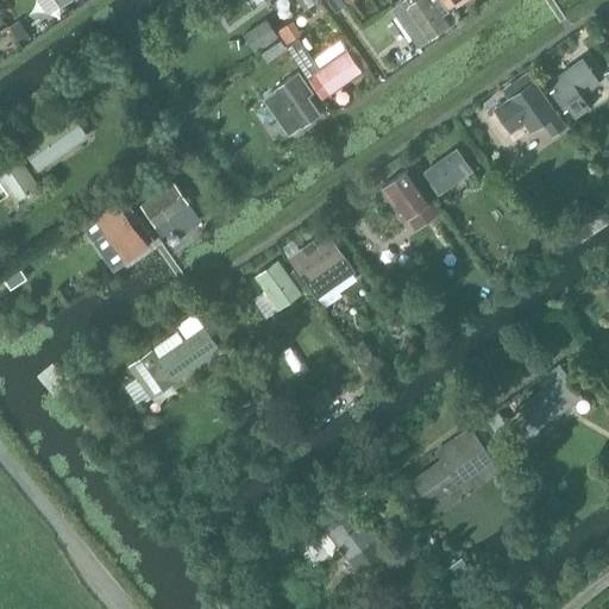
[(439,0),(402,0),(395,6),(421,43),(427,39),(447,24),(441,14),(447,11),(439,0)]
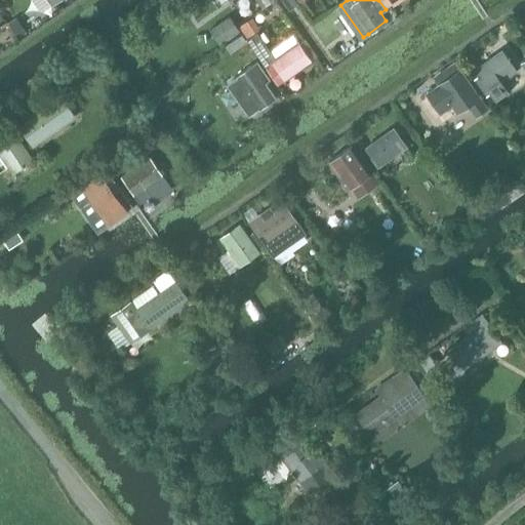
[(230,14),(209,29),(218,43),(240,30),(230,14)]
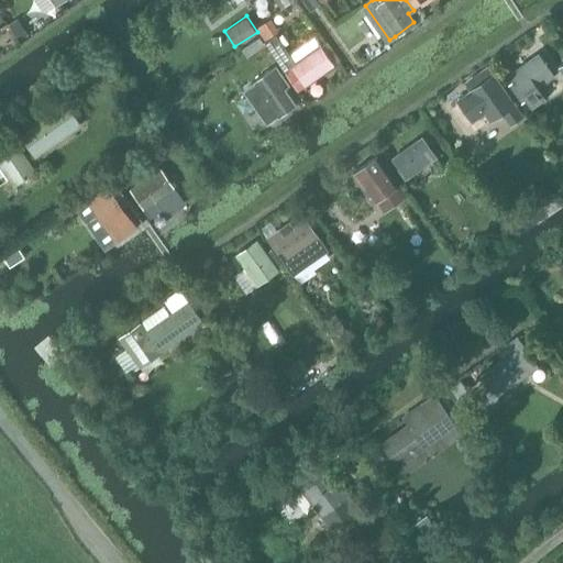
[(277,30),(269,18),(256,26),(264,39),(277,30)]
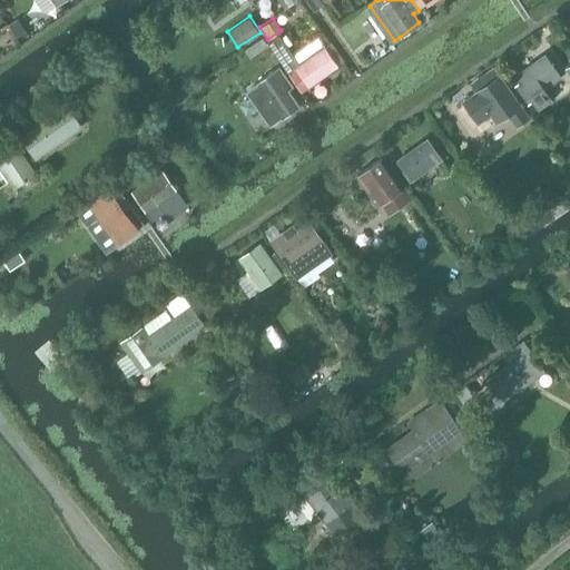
[(28,35),(18,19),(9,25),(20,40),(28,35)]
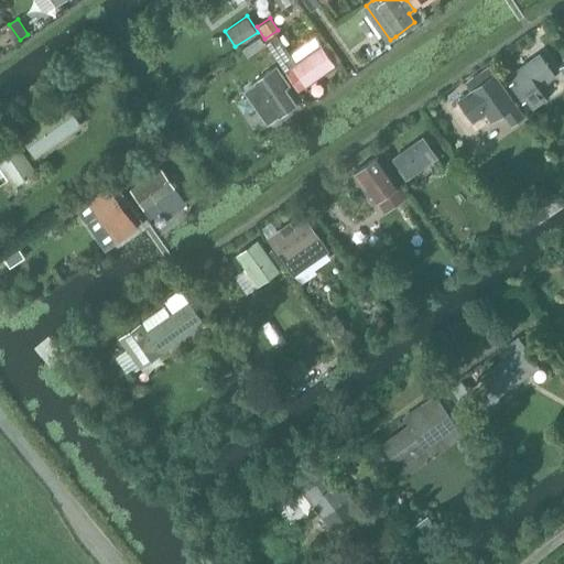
[(275,33),(264,41),(299,89),(305,85),(334,65),(321,45),(296,62),(275,33)]
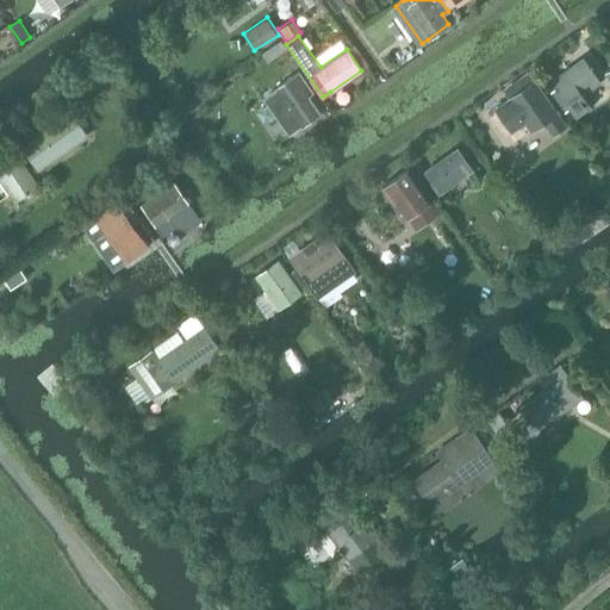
[(591,105),(583,92),(598,81),(584,60),(553,81),(556,87),(551,92),(561,107),(567,104),(577,116),(591,105)]
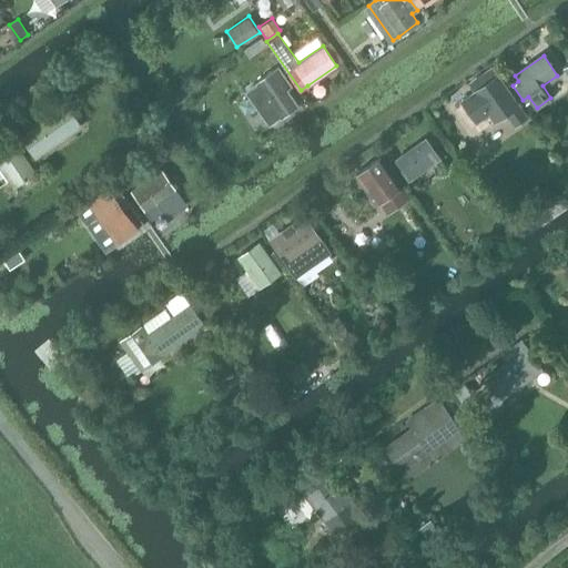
[(256,83),(246,90),(270,125),(279,119),(300,104),(287,88),(292,85),(279,64),(255,81),(256,83)]
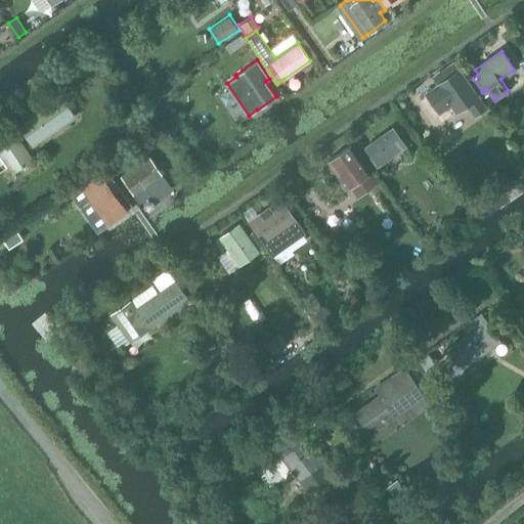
[(437,84),(425,92),(440,114),(452,105),(455,111),(466,103),(474,115),(487,105),(479,92),(460,66),(454,71),(455,71),(437,84)]
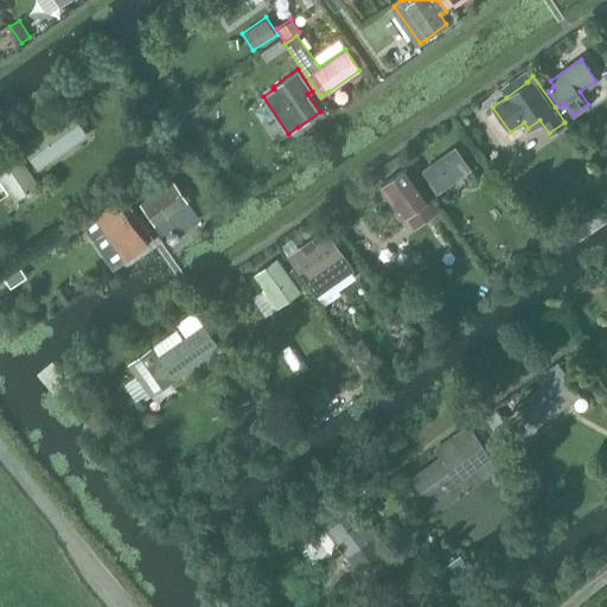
[(39,167),(87,134),(72,113),(25,146),(39,167)]
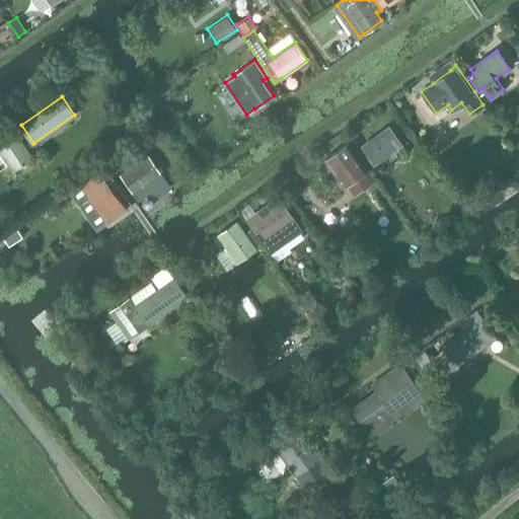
[(375,163),(402,144),(389,127),(363,146),(375,163)]
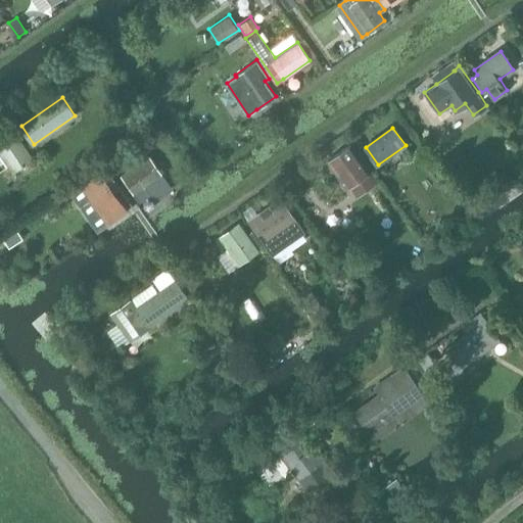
[(13,129),(0,137),(0,179),(33,157),(13,129)]
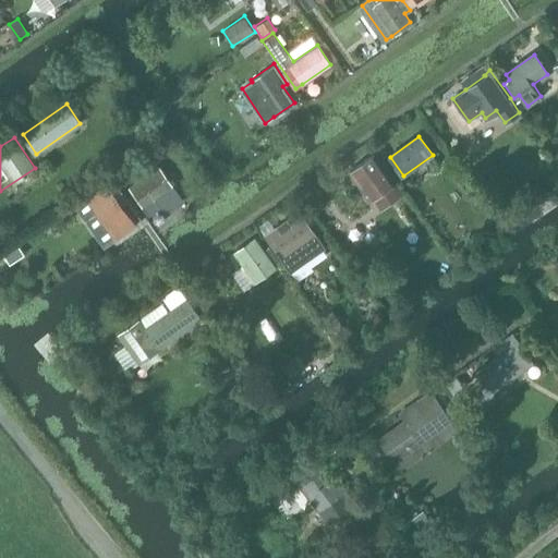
[(370,202),(397,182),(376,150),(349,170),(370,202)]
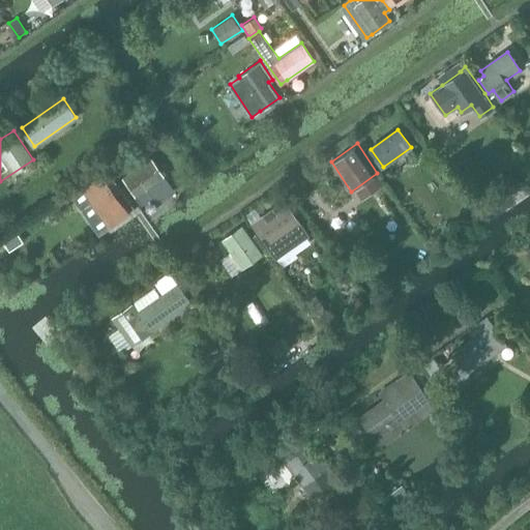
[(151,158),(124,177),(138,197),(142,204),(152,197),(165,199),(175,192),(165,177),(165,178),(151,158)]
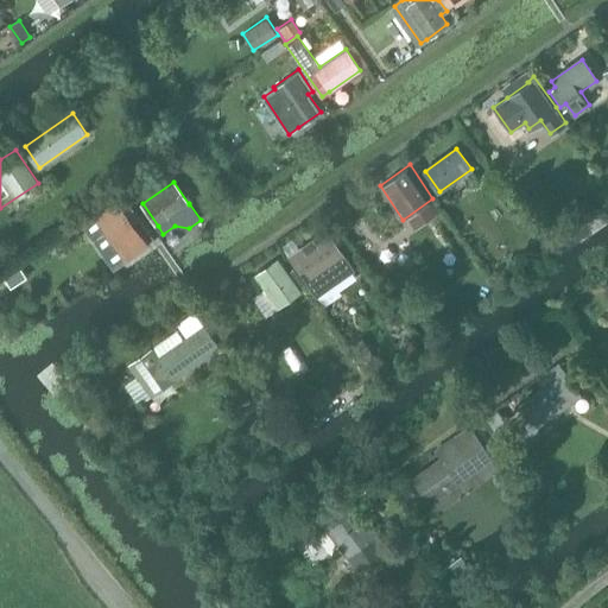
[(139,194),(133,185),(124,192),(130,200),(139,194)]
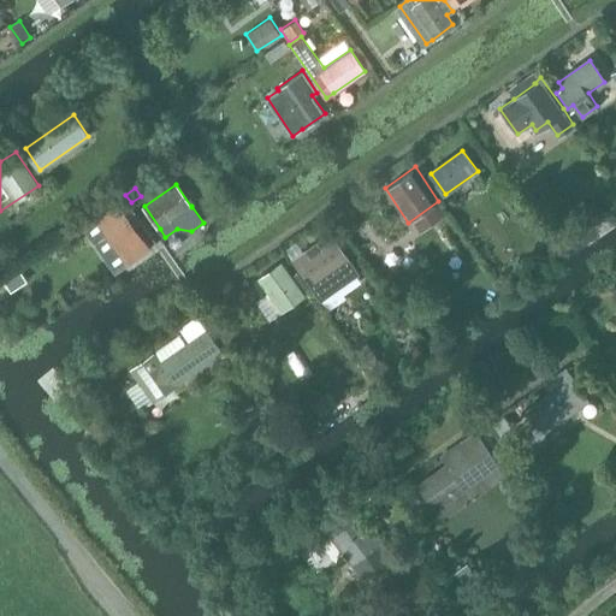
[(99,218),(86,227),(116,272),(130,262),(150,248),(138,232),(137,234),(126,218),(129,217),(126,214),(134,209),(124,196),(117,201),(96,214),(99,218)]
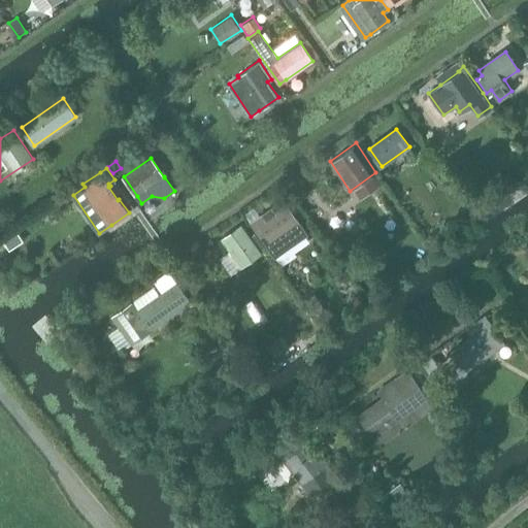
[(283,200),(250,222),(274,257),(305,235),(306,234),(299,224),(283,200)]
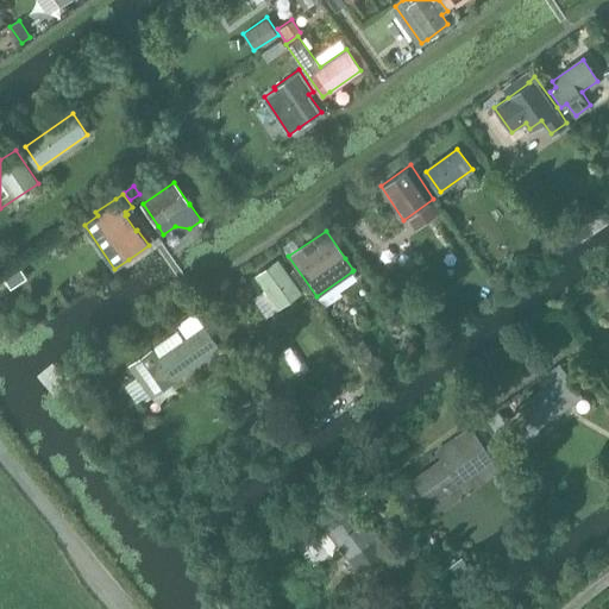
[(277,307),(299,292),(276,261),(255,275),(277,307)]
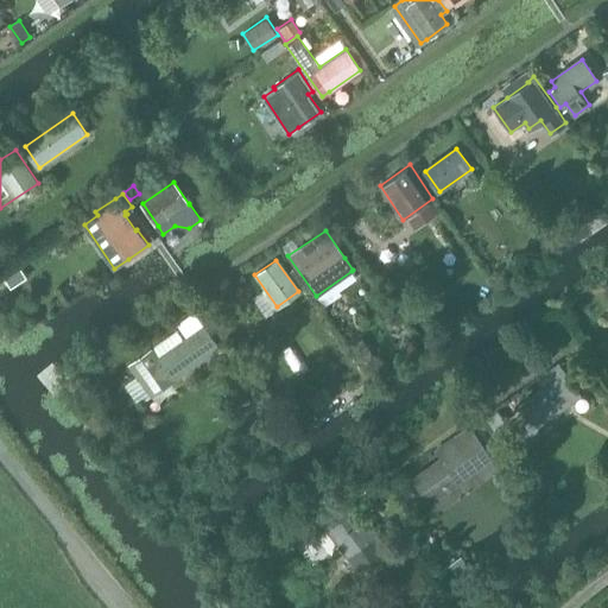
[(25,277),(18,267),(4,277),(11,287),(25,277)]
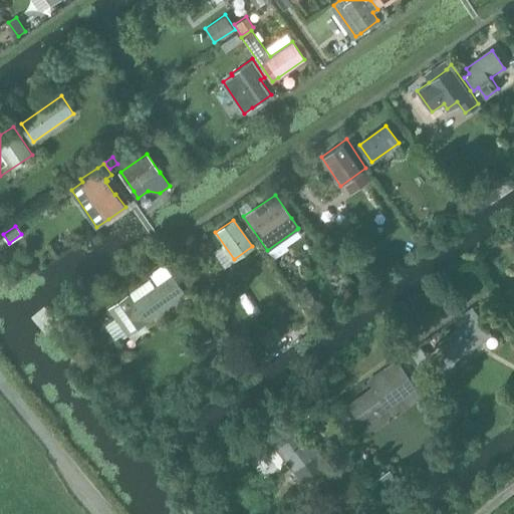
[(168,272),(162,264),(150,273),(157,281),(168,272)]
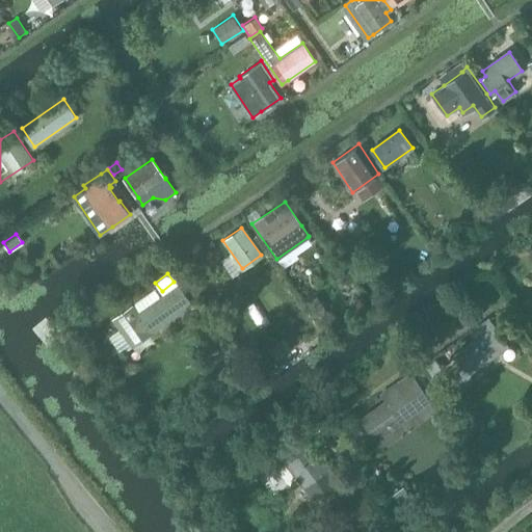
[(131,345),(150,333),(164,323),(191,304),(178,286),(151,304),(137,314),(131,306),(112,319),(131,345)]
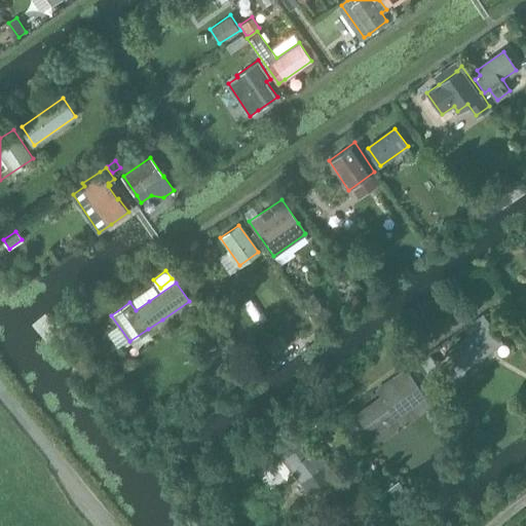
[(470,333),(448,347),(457,360),(449,366),(457,378),(465,372),(463,370),(503,343),(483,313),(464,327),(470,333)]
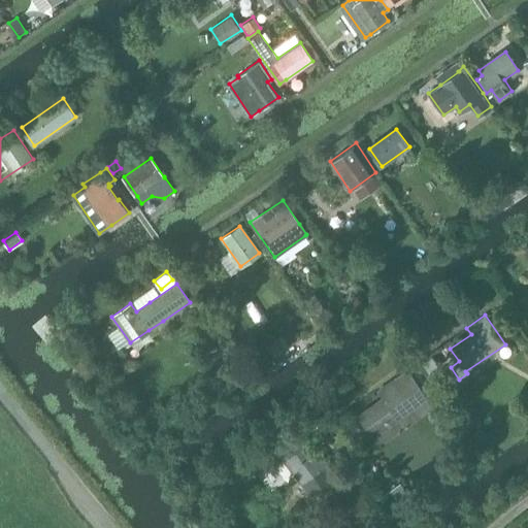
[(422,362),(429,372),(436,367),(430,357),(422,362)]
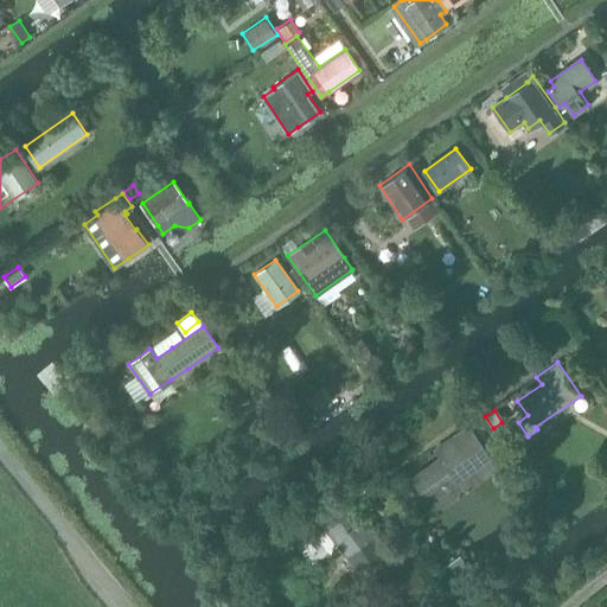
[(442,458),(428,468),(411,480),(427,502),(443,490),(474,467),(481,478),(498,466),(477,434),(474,435),(468,426),(455,435),(435,447),(442,458)]
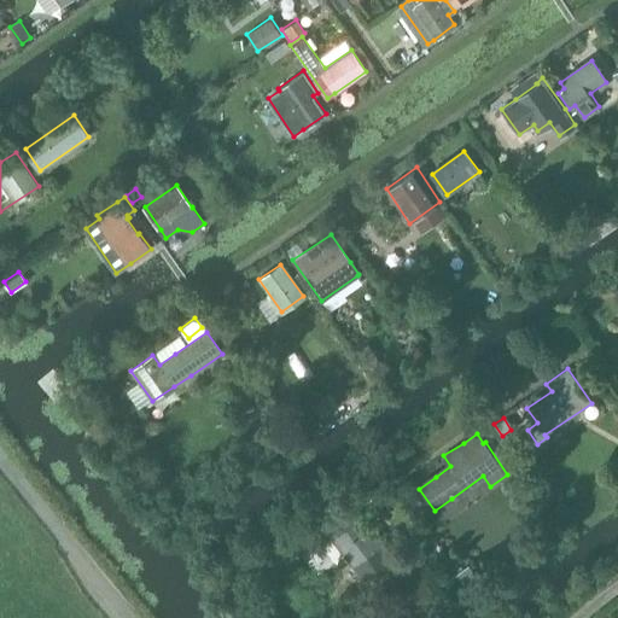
[(368,532),(348,505),(313,531),(336,564),(345,557),(371,589),(403,564),(375,526),(368,532)]
